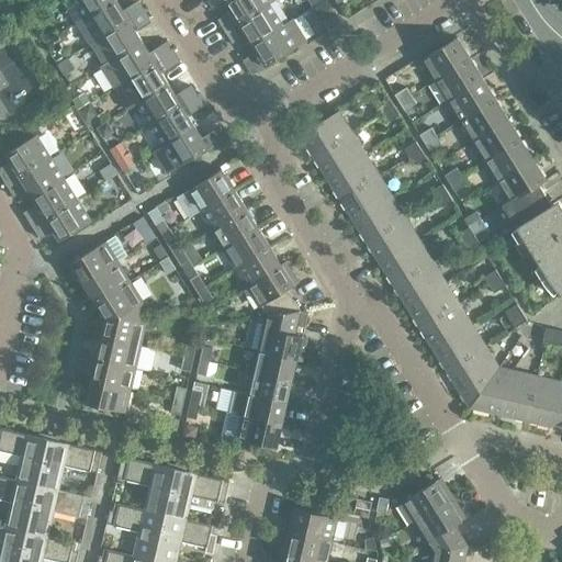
[(64,0),(63,1),(77,23),(113,0),(64,0)]
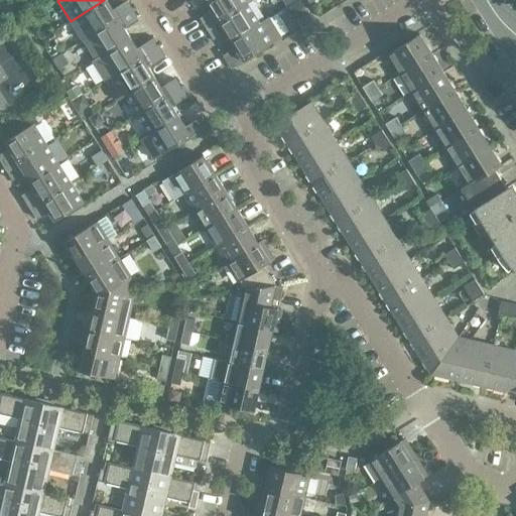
[(90,36),(132,10),(126,1),(113,9),(106,0),(104,0),(71,21),(82,39),(84,38),(89,35),(90,36)]
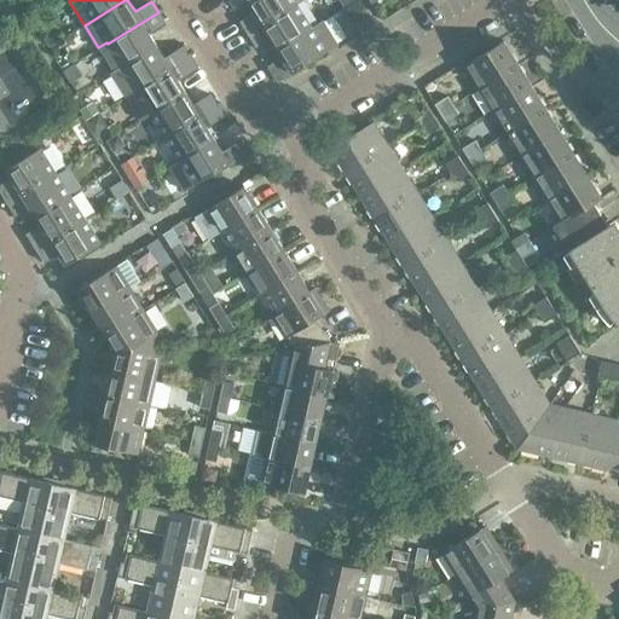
[(256,29),(262,25),(298,4),(294,0),(250,0),(248,3),(254,12),(249,16),(256,29)]
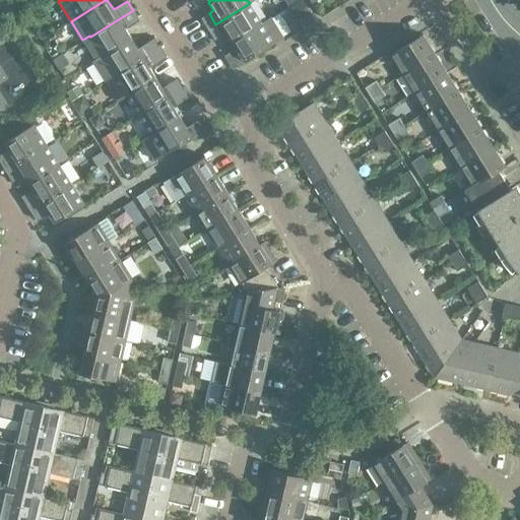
[(303,0),(287,10),(297,24),(312,14),(303,0)]
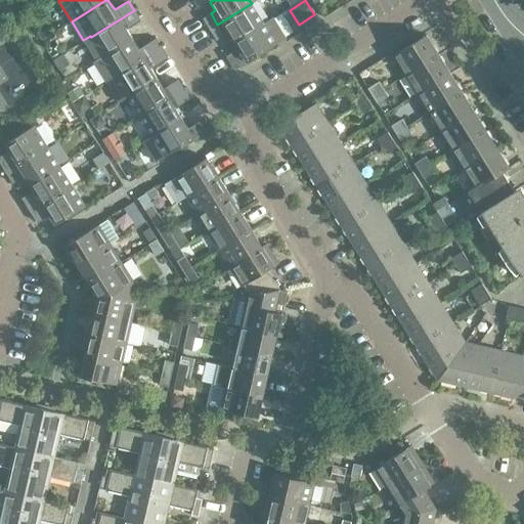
[(234,42),(264,23),(252,3),(222,22),(234,42)]
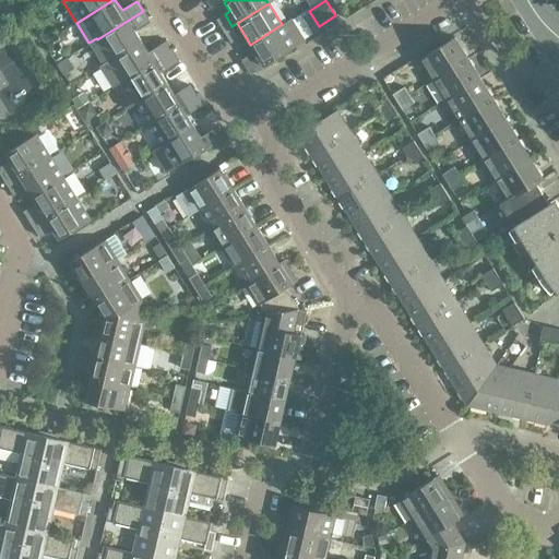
[(149,21),(143,11),(97,39),(96,38),(91,42),(105,66),(110,62),(109,61),(141,40),(134,30),(149,21)]
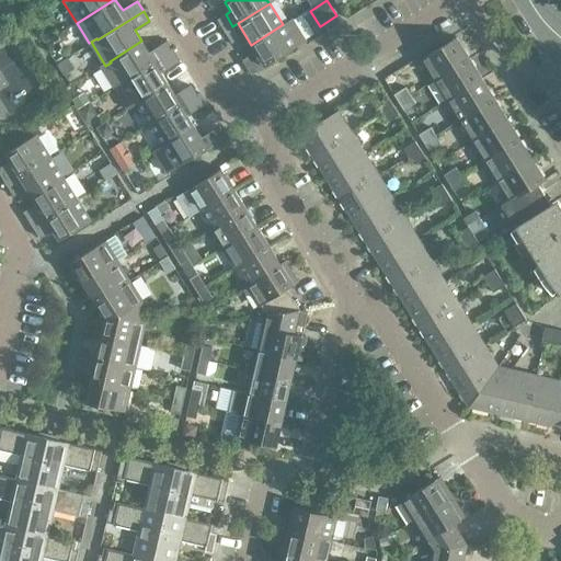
[(217,20),(225,32),(232,26),(226,14),(217,20)]
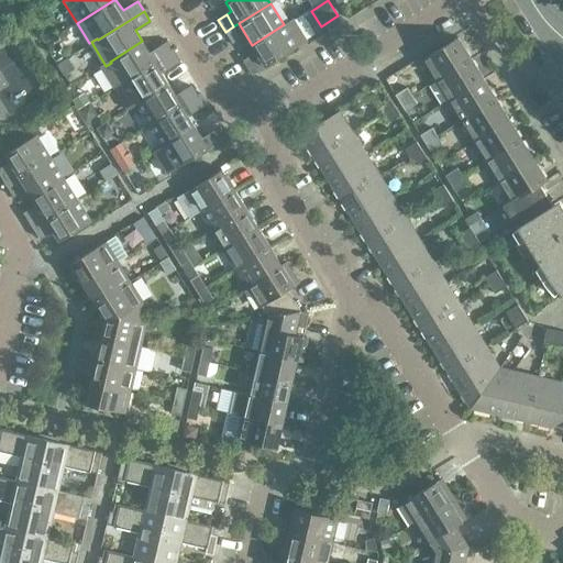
[(293,19),(284,24),(252,45),(257,54),(244,63),(253,75),(306,42),(293,19)]
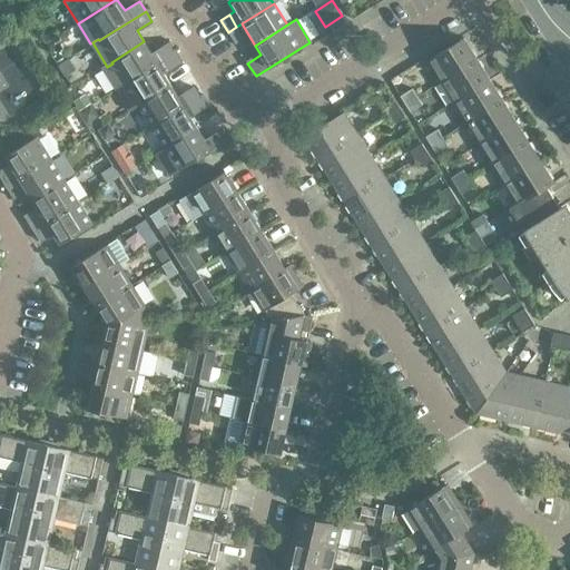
[(244,39),(236,27),(228,32),(236,43),(244,39)]
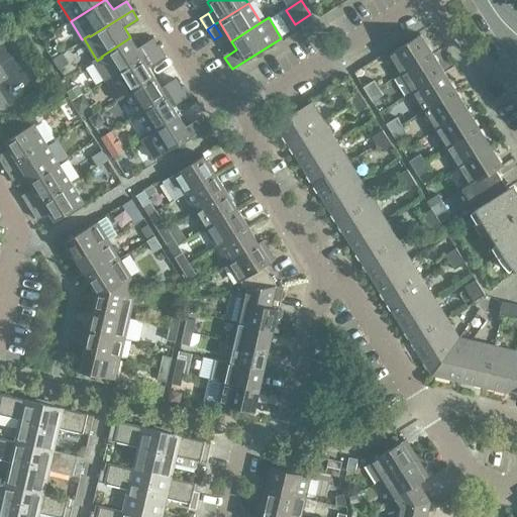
[(388,55),(400,75),(432,54),(420,34),(388,55)]
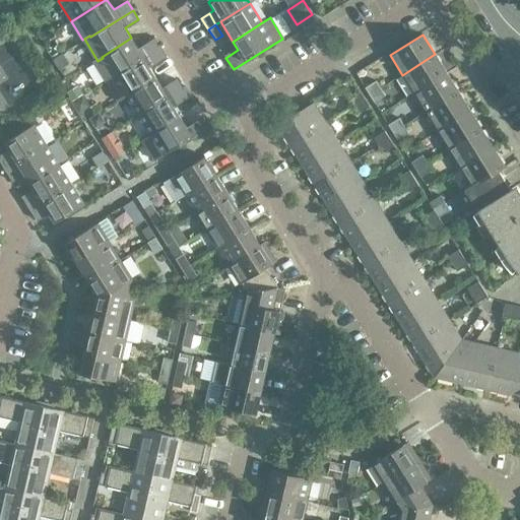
[(106,81),(157,49),(151,40),(138,49),(131,38),(102,57),(103,58),(98,61),(94,63),(106,81)]
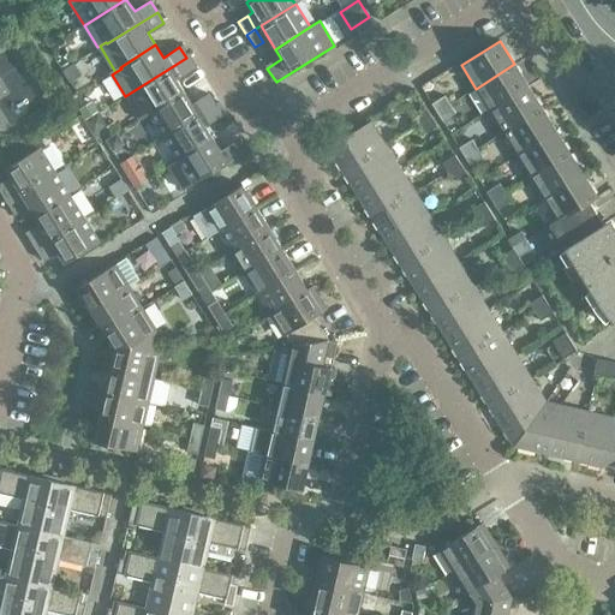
[(190,55),(186,58),(125,96),(139,120),(150,113),(184,91),(177,79),(197,66),(190,55)]
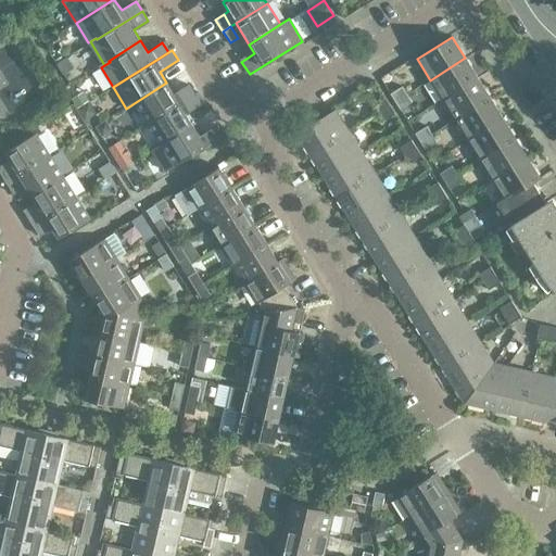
[(67,57),(57,63),(63,74),(74,67),(67,57)]
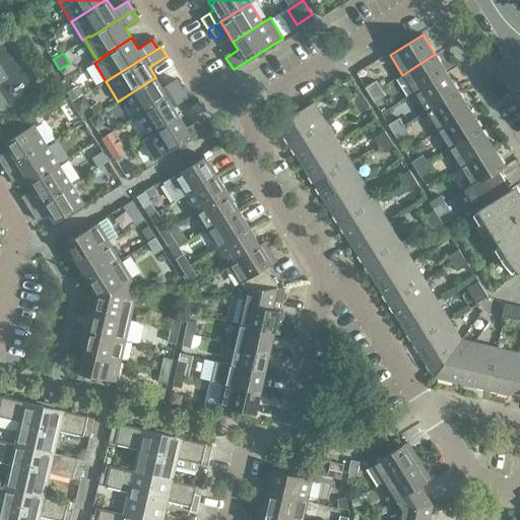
[(447,73),(435,54),(402,75),(413,93),(447,73)]
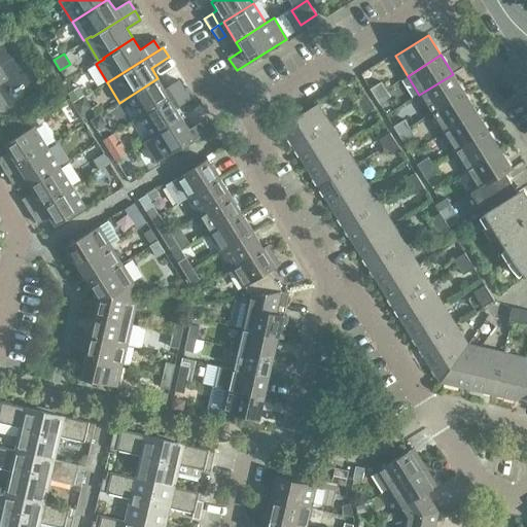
[(464,93),(453,74),(419,95),(431,113),(464,93)]
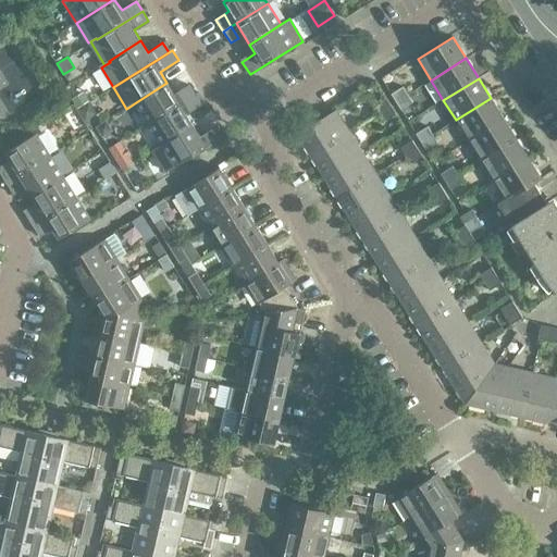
[(174,95),(166,83),(136,102),(149,124),(195,95),(188,85),(174,95)]
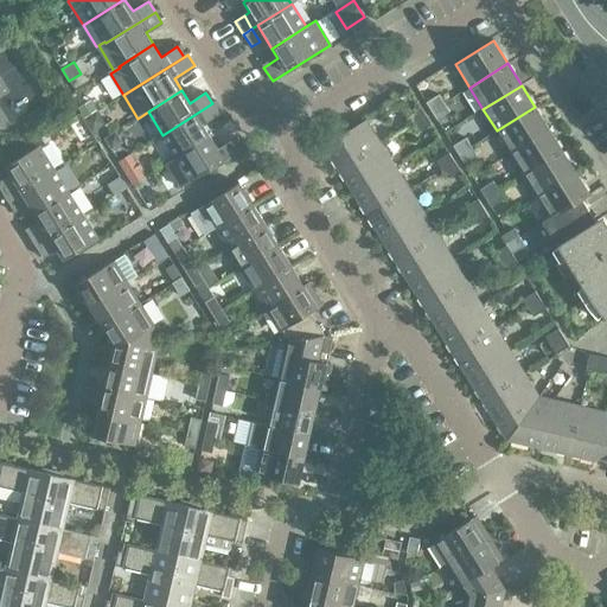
[(426,102),(432,112),(445,103),(439,95),(426,102)]
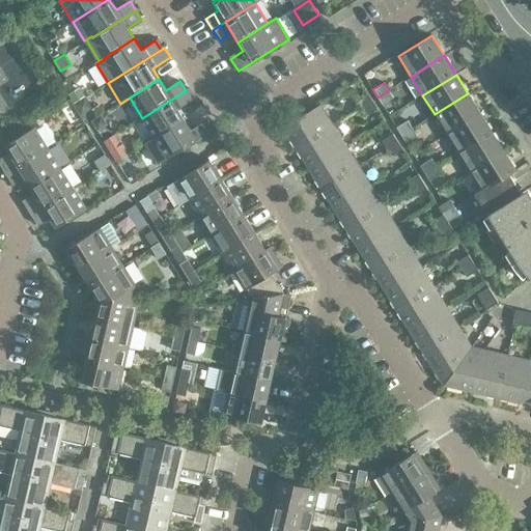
[(189,88),(186,90),(142,118),(155,138),(185,119),(177,109),(195,98),(189,88)]
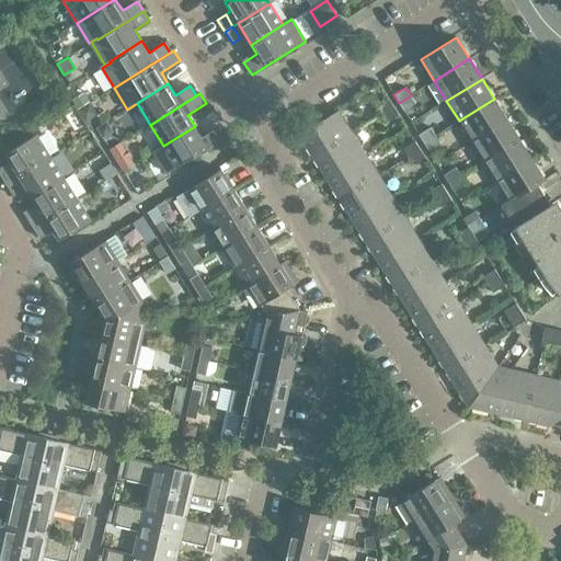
[(80,94),(71,100),(77,109),(86,103),(80,94)]
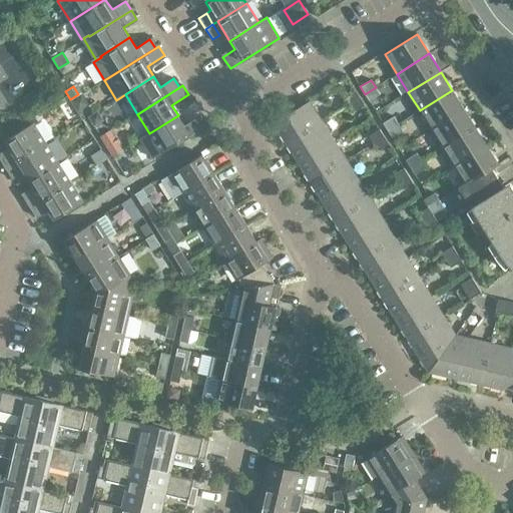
[(380,94),(376,87),(365,94),(369,101),(380,94)]
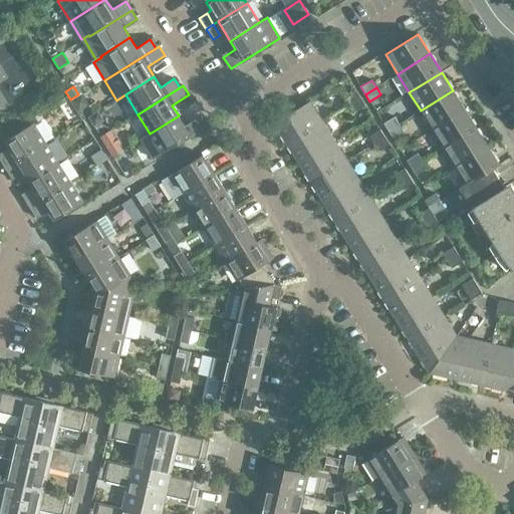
[(465,108),(453,90),(421,110),(432,130),(465,108)]
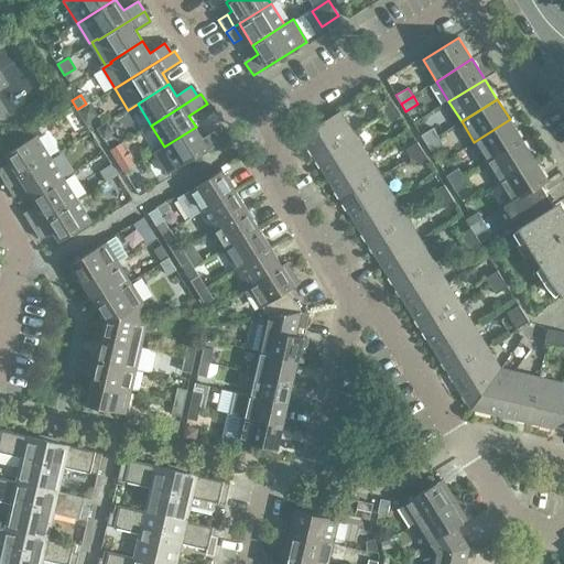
[(379,107),(384,116),(396,108),(391,100),(379,107)]
